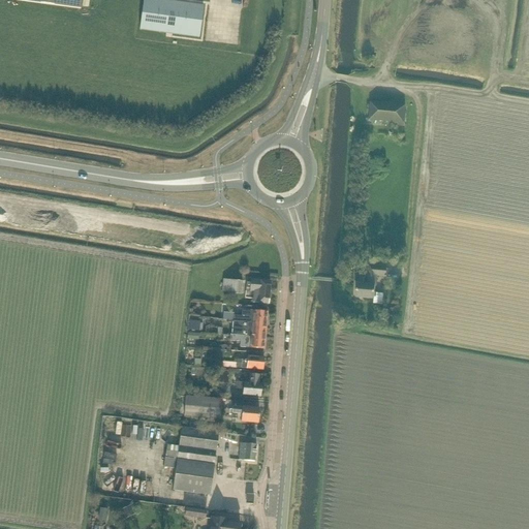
[(14,0),(81,8),(81,0),(14,0)]
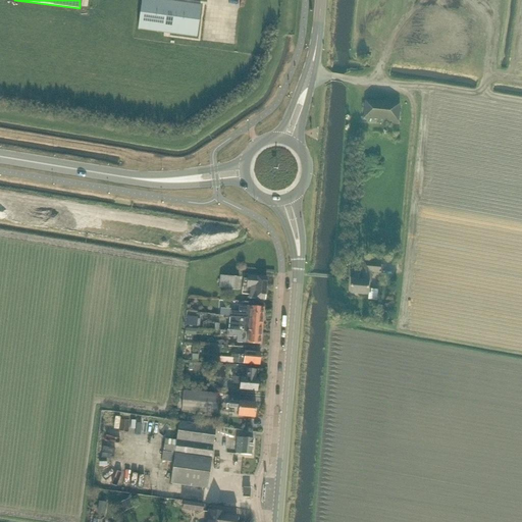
[(197,37),(201,6),(158,0),(142,0),(138,30),(197,37)]
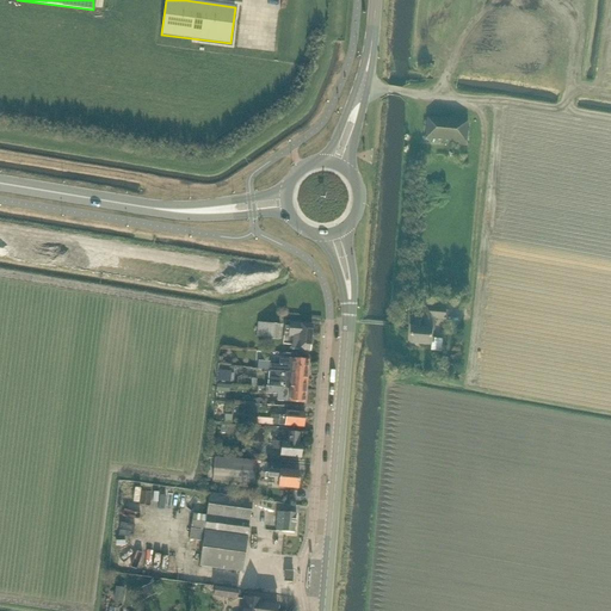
[(468,122),(468,121),(429,117),(426,139),(454,141),(454,143),(468,144),(469,122),(468,122)]
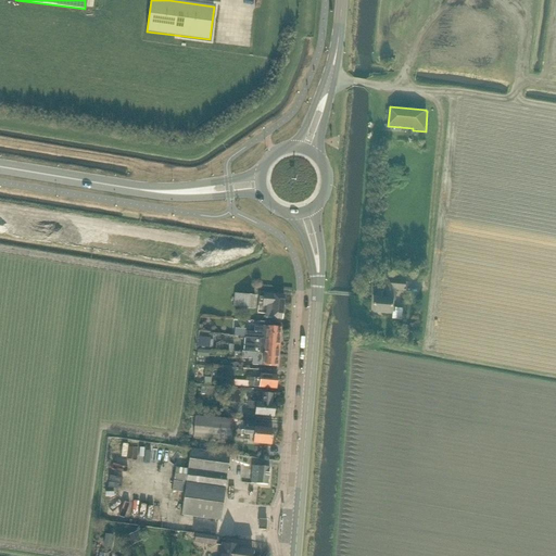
[(406,290),(407,280),(388,279),(387,299),(376,298),(375,312),(393,314),(393,319),(402,319),(403,308),(394,308),(395,300),(396,300),(397,289),(406,290)]
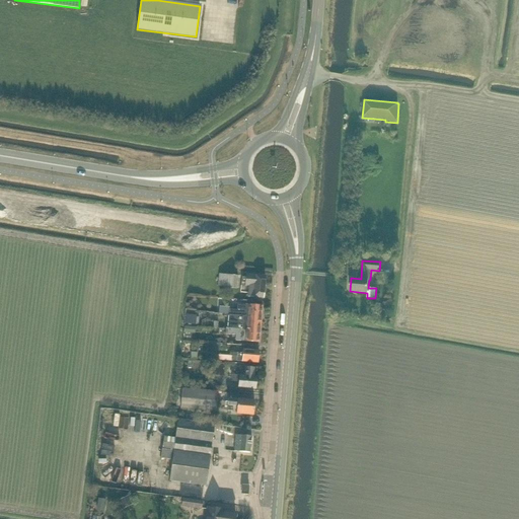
[(236,288),(237,282),(238,276),(220,274),(220,279),(219,286),(236,288)]
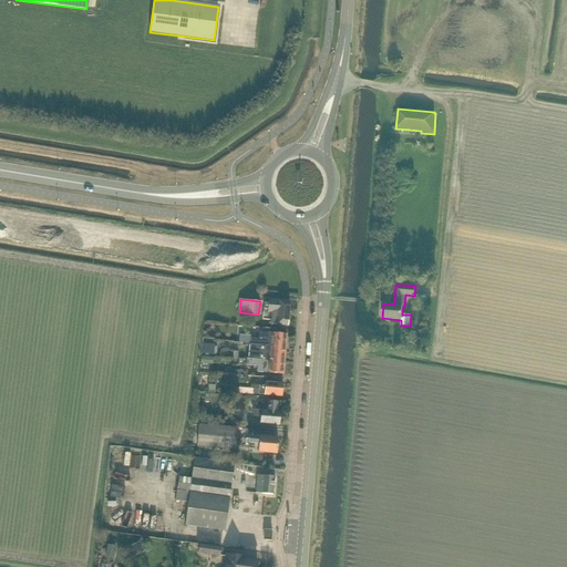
[(287,326),(289,301),(268,299),(268,302),(265,302),(264,309),(268,309),(267,311),(271,312),(270,325),(287,326)]
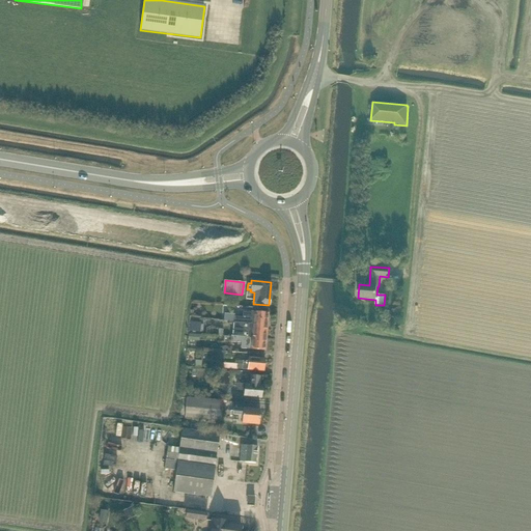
[(268,325),(269,313),(244,311),(243,317),(234,316),(234,322),(268,325)]
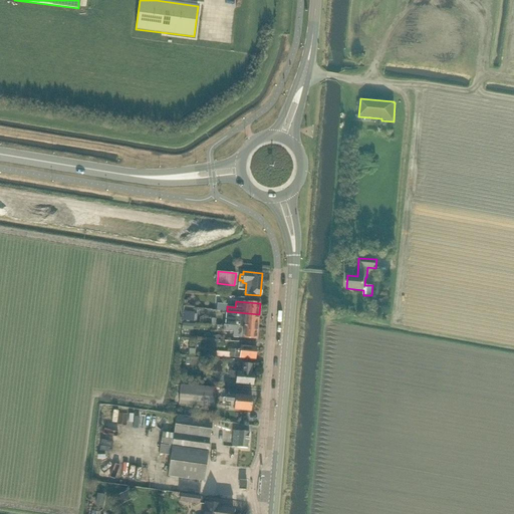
[(193,321),(194,310),(185,310),(184,320),(193,321)]
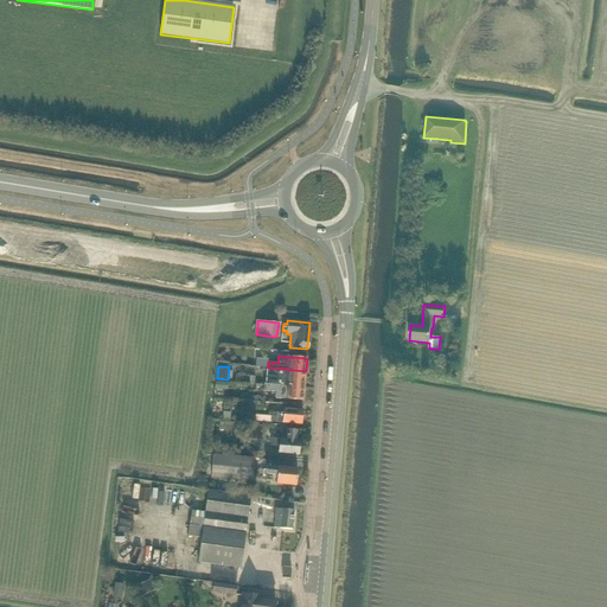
[(305,387),(306,371),(268,368),(267,383),(305,387)]
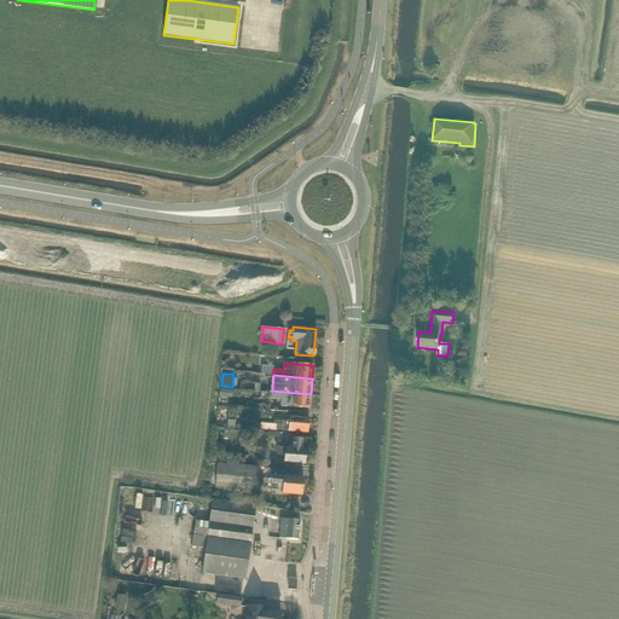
[(311,394),(272,391),(270,391),(268,398),(282,399),(283,398),(291,399),(291,406),(310,409),(311,394)]
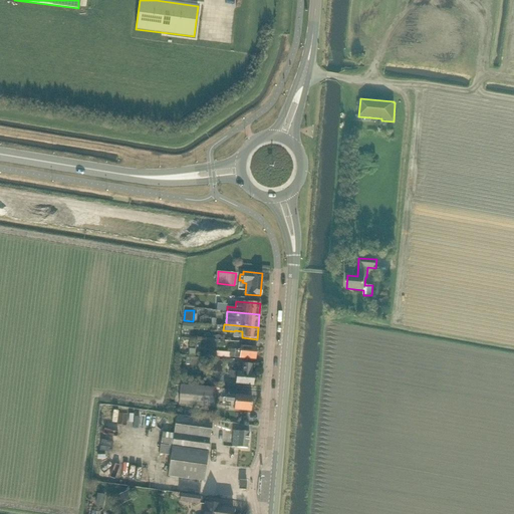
[(230,352),(229,357),(250,358),(255,359),(256,347),(241,345),(241,350),(230,349),(230,352)]
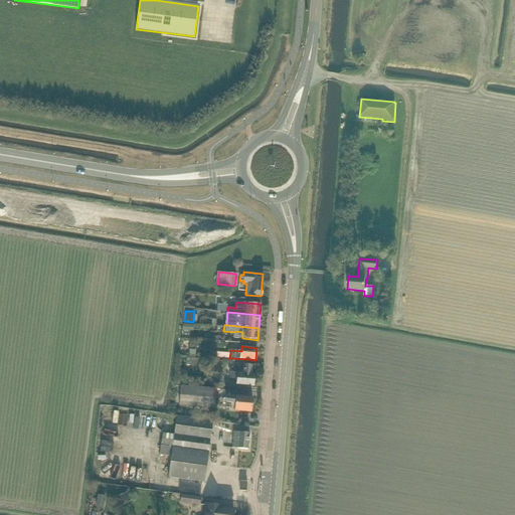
[(223,373),(224,361),(214,360),(213,372),(223,373)]
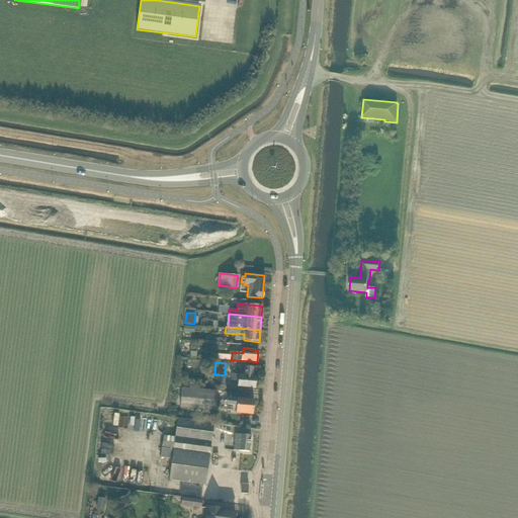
[(254,367),(252,367),(245,366),(244,375),(232,374),(232,379),(239,380),(238,386),(255,389),(256,376),(253,376),(254,367)]
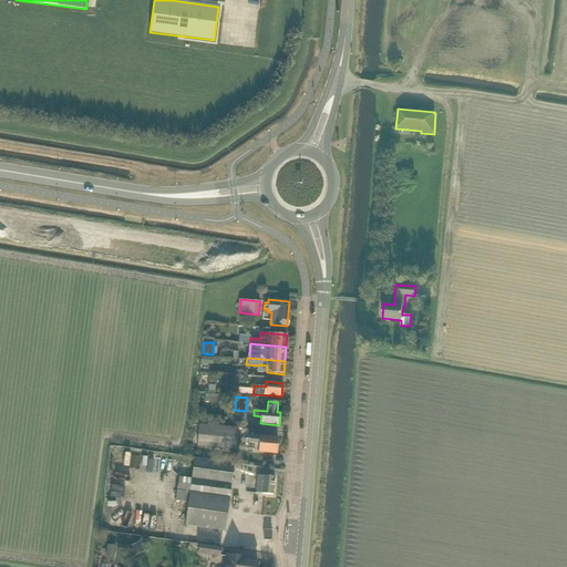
[(236,449),(238,428),(199,424),(199,425),(194,424),(192,444),(198,445),(236,449)]
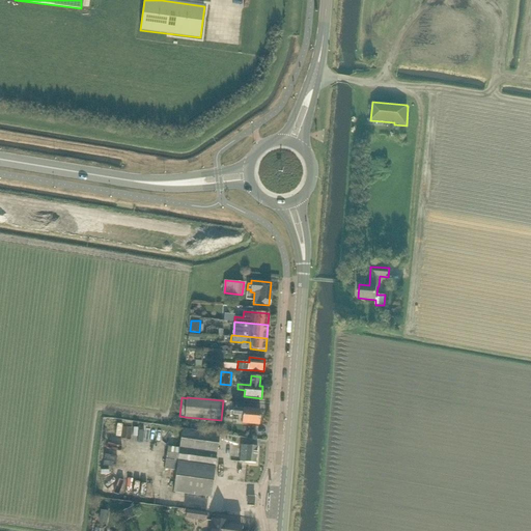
[(243,409),(242,410),(232,409),(232,415),(242,416),(242,422),(259,424),(260,411),(243,409)]
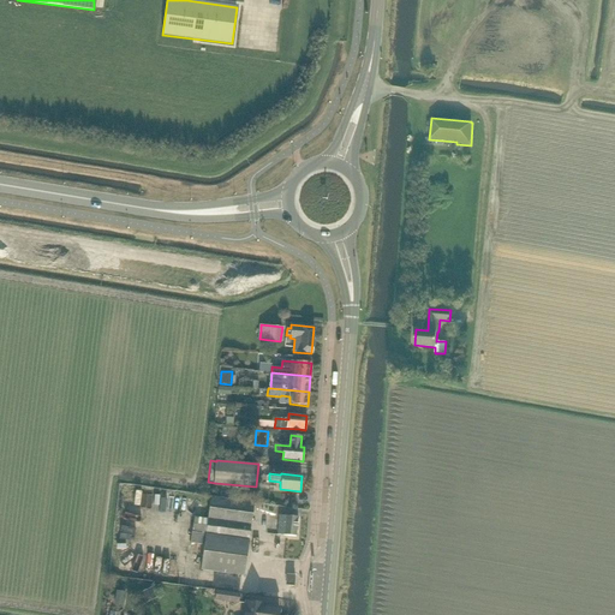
[(244,575),(255,503),(212,496),(208,519),(196,517),(193,531),(207,532),(201,569),(244,575)]
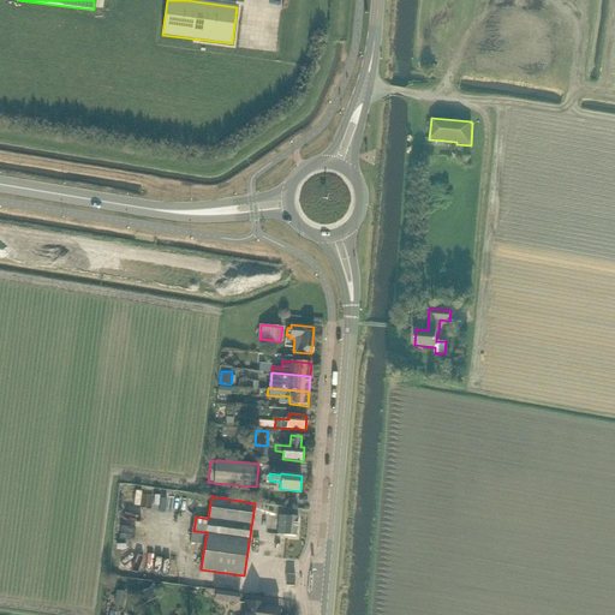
[(125,529),(142,529),(142,513),(125,514),(125,529)]
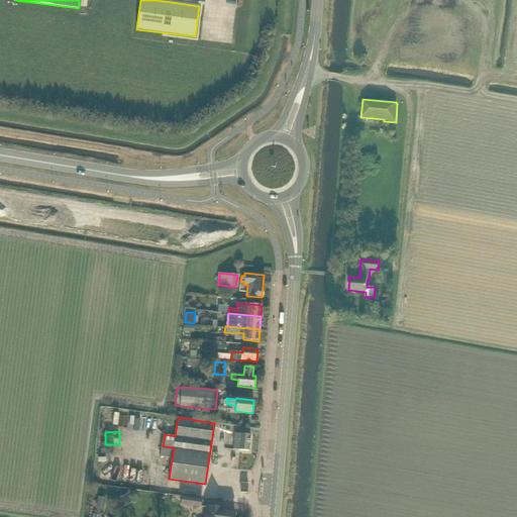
[(249,450),(250,434),(234,433),(233,449),(249,450)]
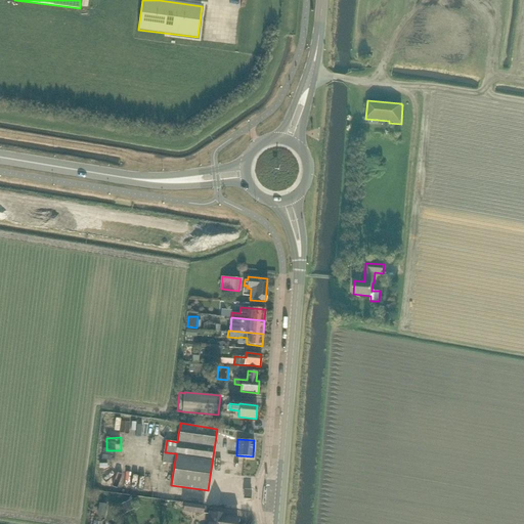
[(106,480),(129,481),(129,470),(106,469),(106,480)]
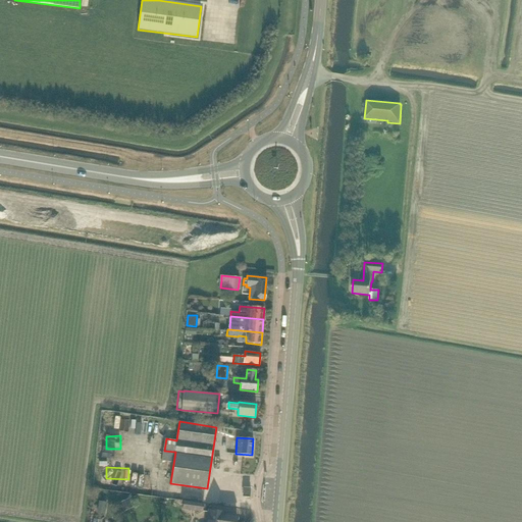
[(128,498),(118,502),(122,511),(133,506),(128,498)]
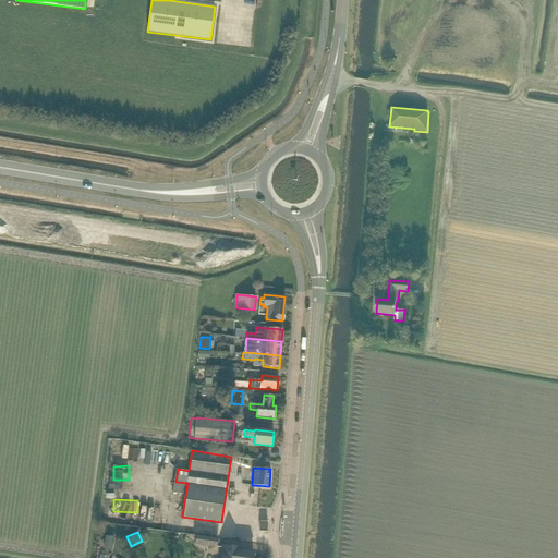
[(216,547),(217,538),(196,536),(195,544),(216,547)]
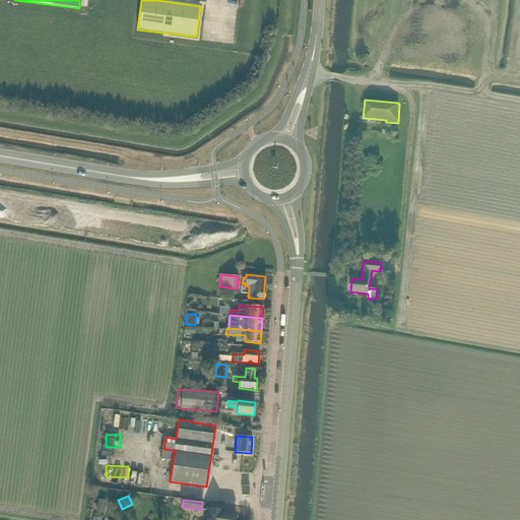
[(222,513),(223,511),(207,509),(205,519),(235,519),(236,515),(222,513)]
